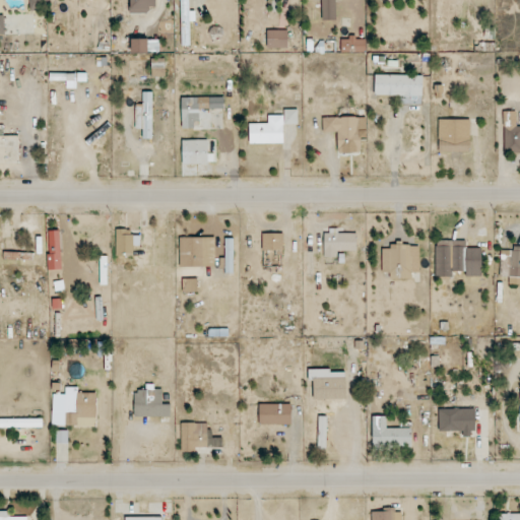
[(29,0),(29,10),(42,10),(42,0),(29,0)]
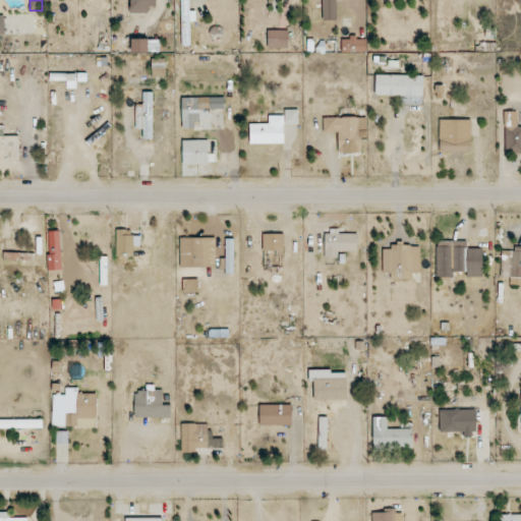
[(156,0),(129,0),(130,11),(156,12),(156,0)]
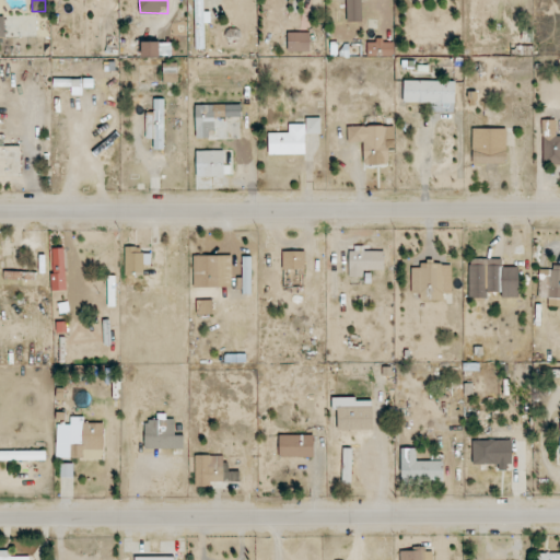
[(205,49),(205,22),(211,22),(211,13),(203,13),(203,0),(195,0),(196,49),(205,49)]
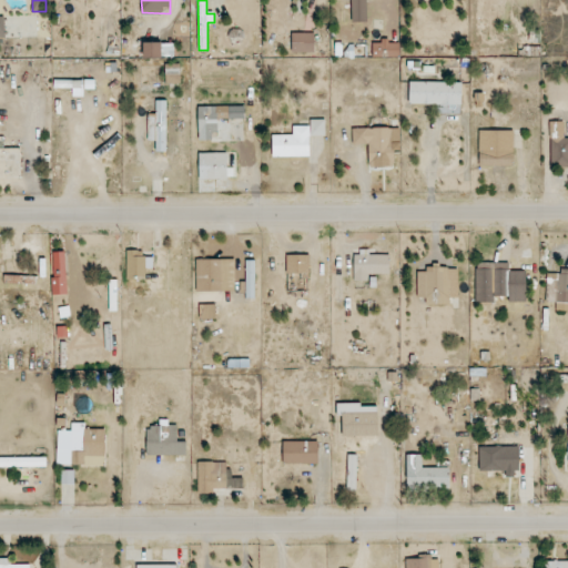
[(351,0),(352,22),(367,22),(366,0),(351,0)]
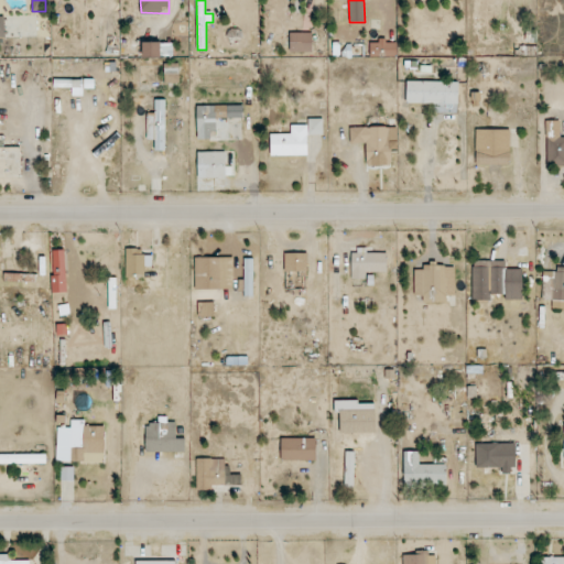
[(312,33),(290,33),(290,53),(312,52),(312,33)]
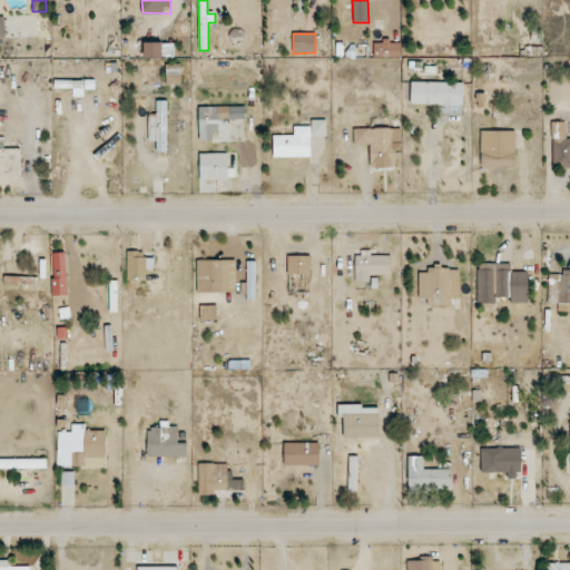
[(374,57),(401,57),(401,42),(374,41),(374,57)]
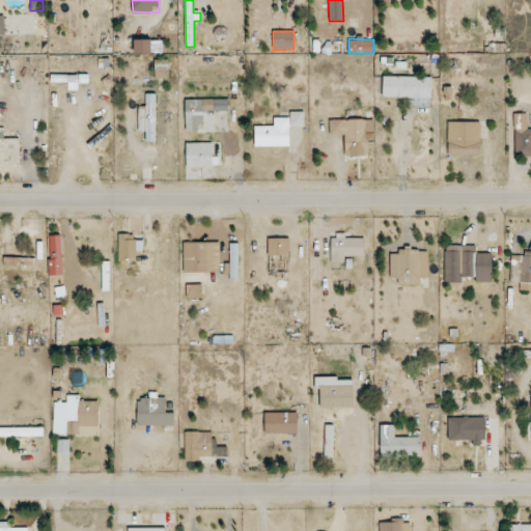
[(134,54),(150,55),(151,40),(135,39),(134,54)]
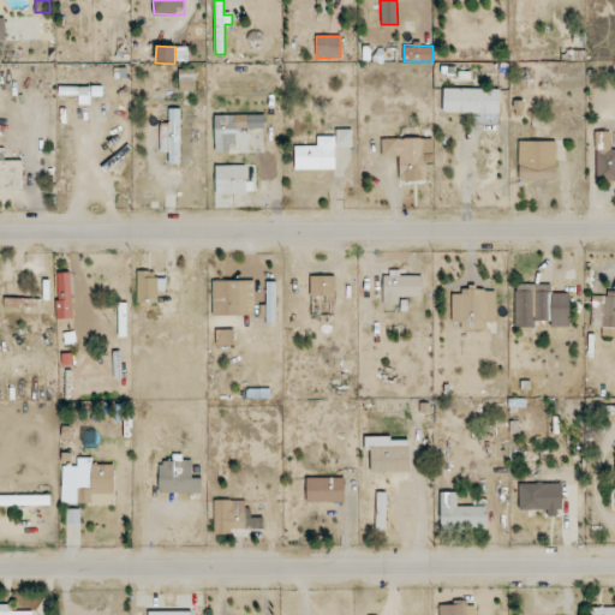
[(196,91),(195,71),(179,71),(179,91),(196,91)]
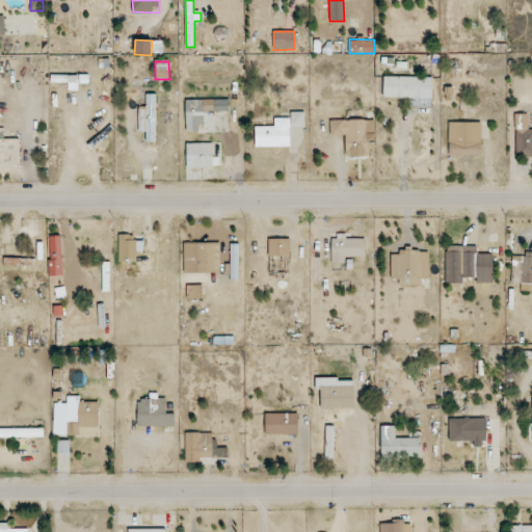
[(68,83),(68,90),(79,91),(79,83),(89,83),(89,76),(51,74),(51,82),(68,83)]
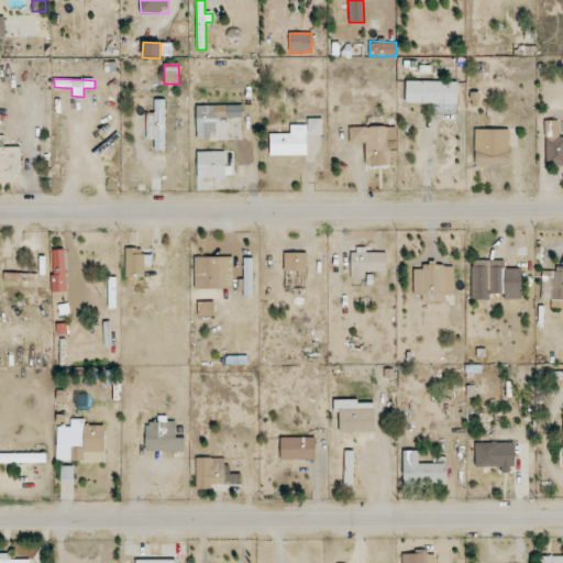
[(435,103),(435,112),(455,113),(455,105),(457,105),(457,81),(406,80),(406,103),(435,103)]
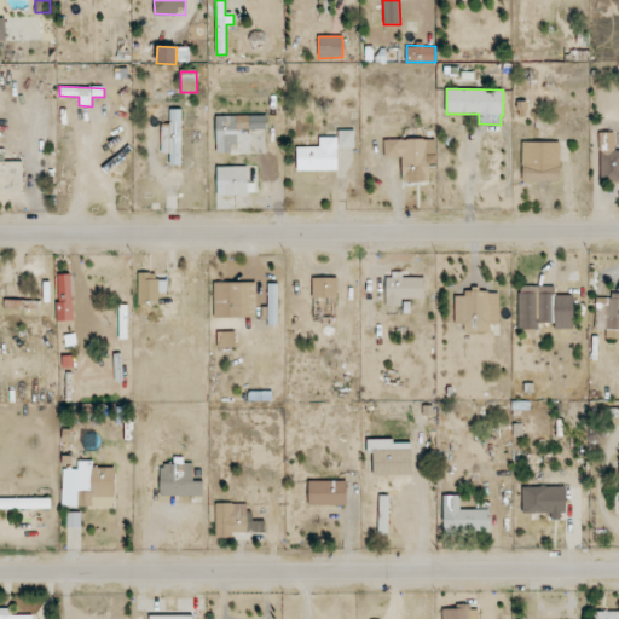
[(181,110),(171,110),(171,125),(161,125),(161,154),(171,154),(169,166),(181,166),(181,110)]
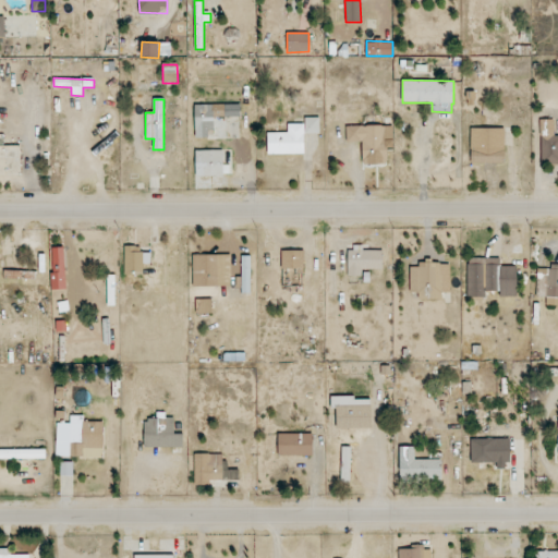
[(194,105),(195,137),(208,137),(208,131),(215,130),(215,117),(241,117),(240,104),(194,105)]
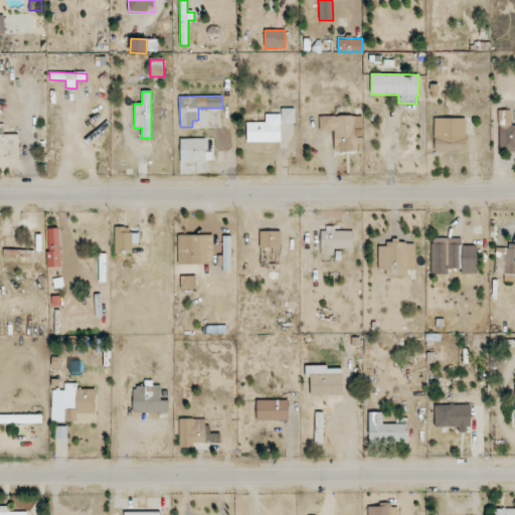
[(281,142),(281,124),(295,123),(295,109),(281,109),(281,115),(266,115),(266,122),(246,123),(247,143),(281,142)]
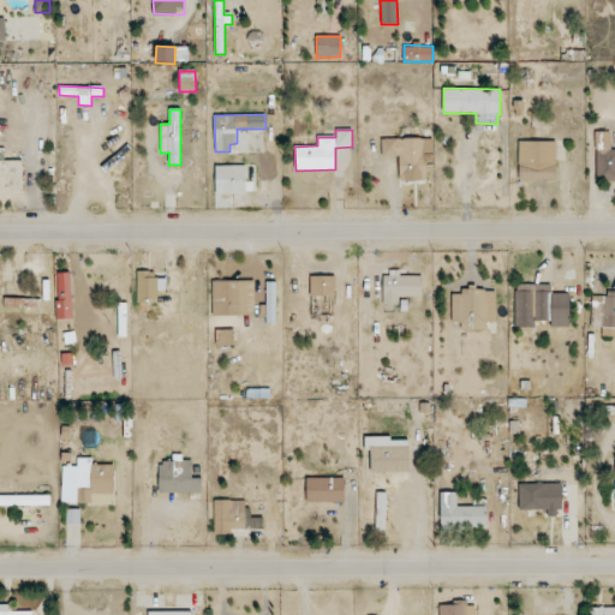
[(597,131),(596,181),(614,181),(614,149),(610,150),(611,132),(597,131)]
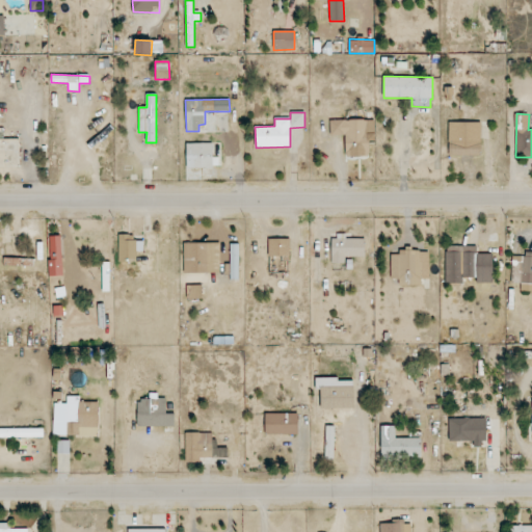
[(375,132),(374,132),(374,120),(329,121),(330,136),(345,136),(345,156),(375,155),(375,132)]
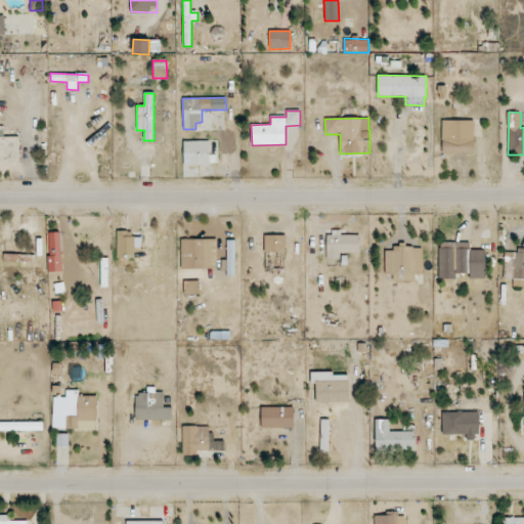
[(474,154),(474,121),(442,120),(441,153),(474,154)]
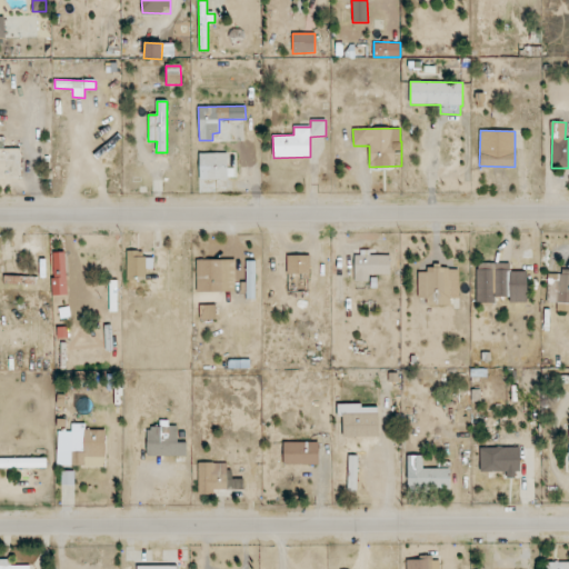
[(0,177),(21,177),(20,148),(0,148),(0,177)]
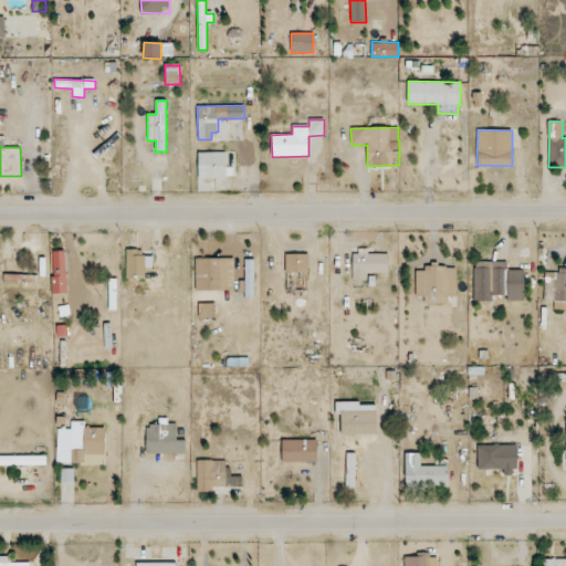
[(197,153),(198,179),(227,178),(226,153),(197,153)]
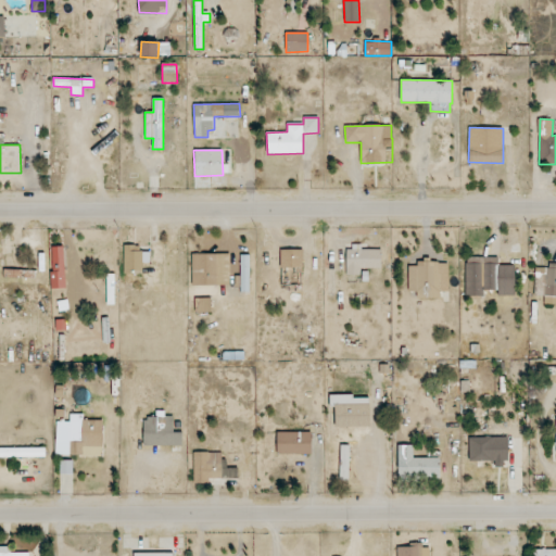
[(124,274),(142,274),(142,263),(150,263),(150,252),(139,252),(140,245),(124,244),(124,274)]
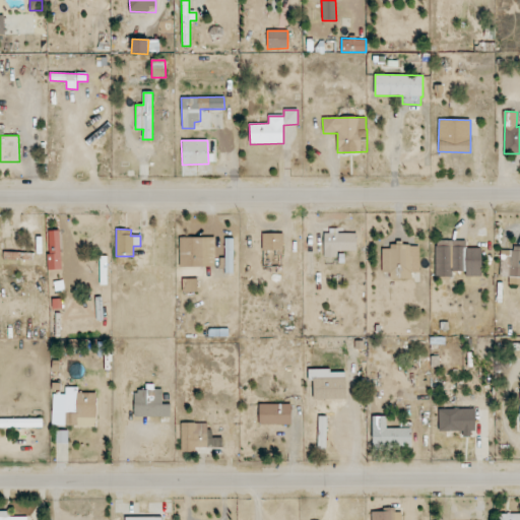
[(324,231),(324,257),(337,257),(337,252),(356,251),(356,233),(337,234),(337,231),(324,231)]
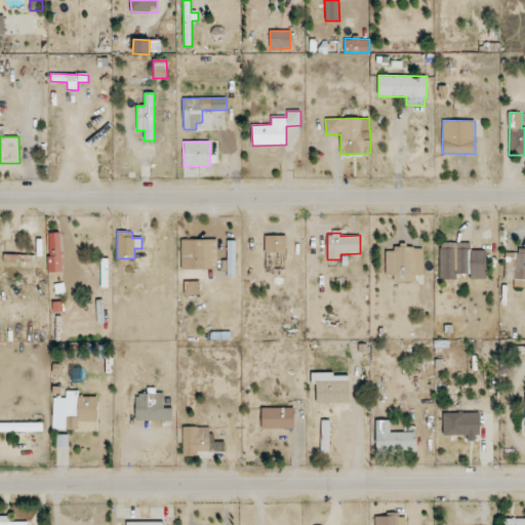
[(50,272),(61,272),(59,234),(49,234),(50,272)]
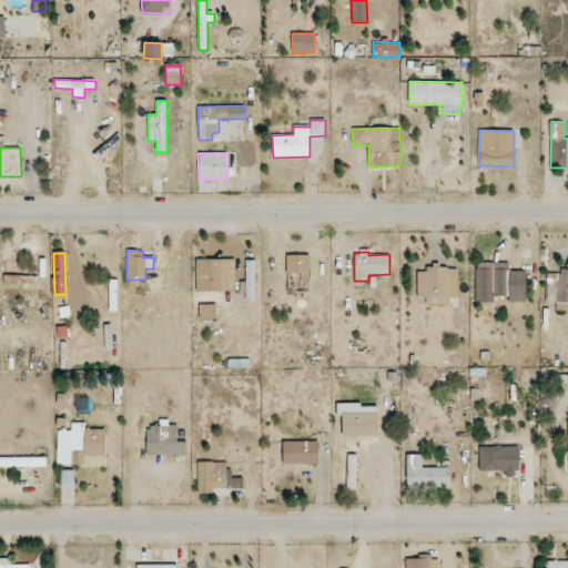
[(307,255),(286,256),(287,274),(308,273),(307,255)]
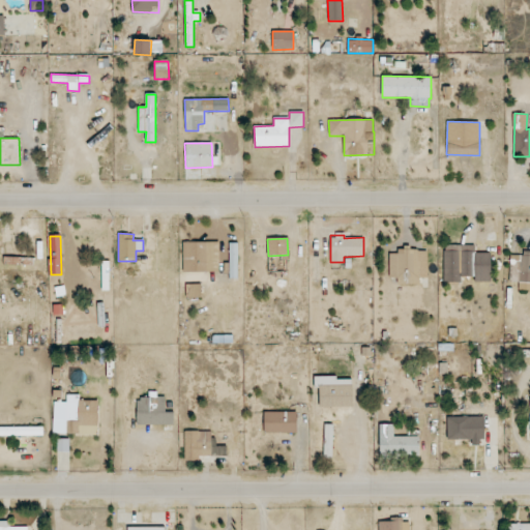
[(182,242),(183,273),(218,272),(218,242),(182,242)]
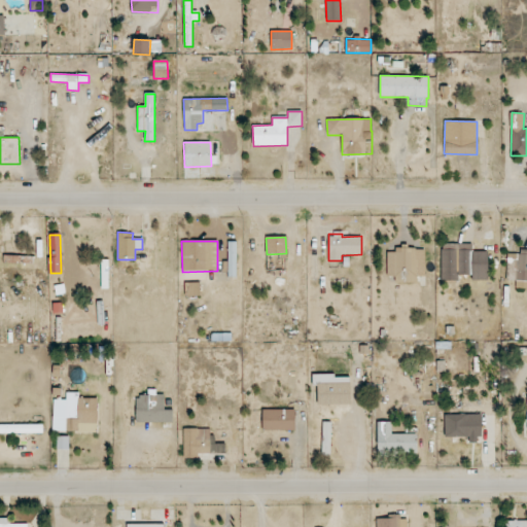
[(237,277),(237,242),(229,242),(229,277),(237,277)]
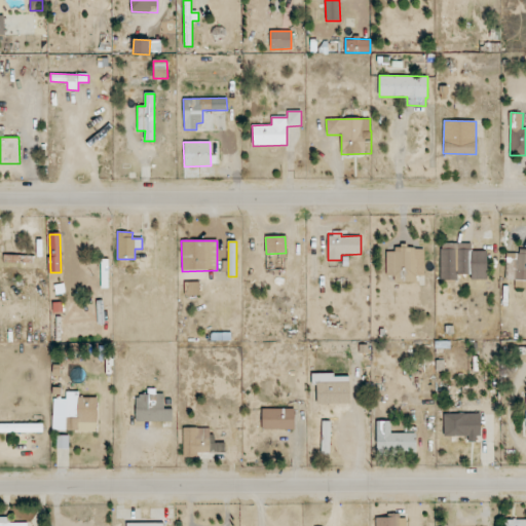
[(440,279),(457,279),(457,274),(471,274),(471,279),(487,279),(487,252),(471,251),(472,243),(441,243),(440,279)]
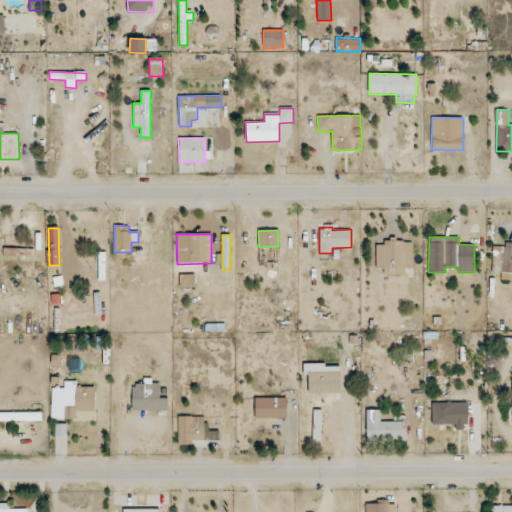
[(376,242),(376,268),(383,268),(383,274),(406,274),(406,269),(413,268),(412,242),(376,242)]
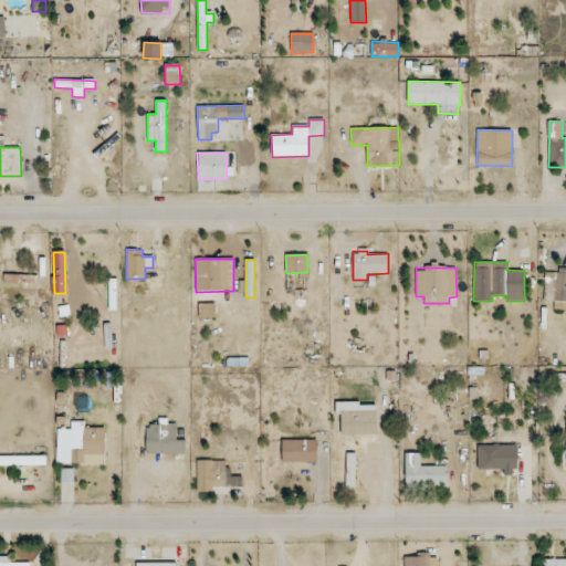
[(215,303),(199,304),(199,318),(215,318),(215,303)]
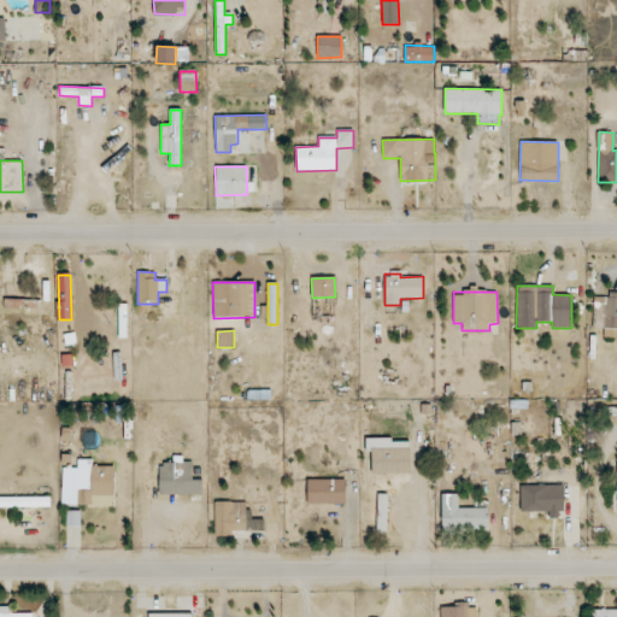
[(410,439),(365,440),(366,451),(371,451),(372,475),(411,474),(410,439)]
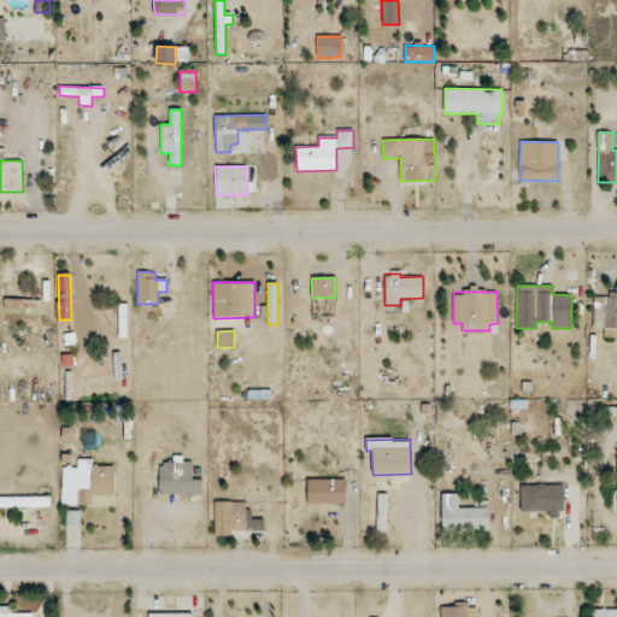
[(92,466),(92,459),(77,459),(77,468),(62,468),(62,505),(113,506),(115,466),(92,466)]
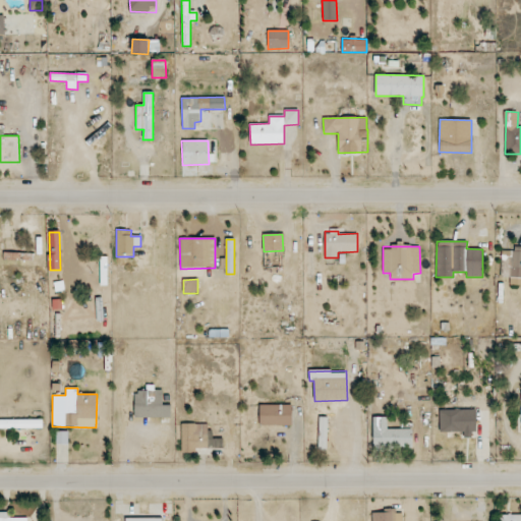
[(171,417),(171,405),(163,405),(163,391),(134,391),(134,417),(171,417)]
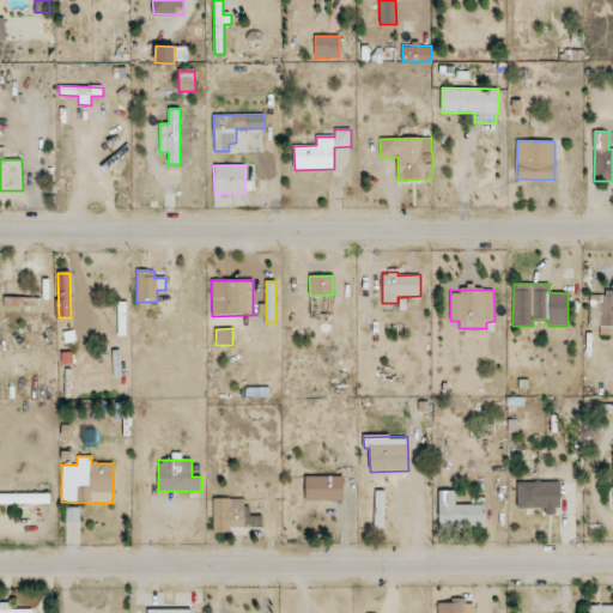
[(305,477),(305,502),(344,501),(343,477),(305,477)]
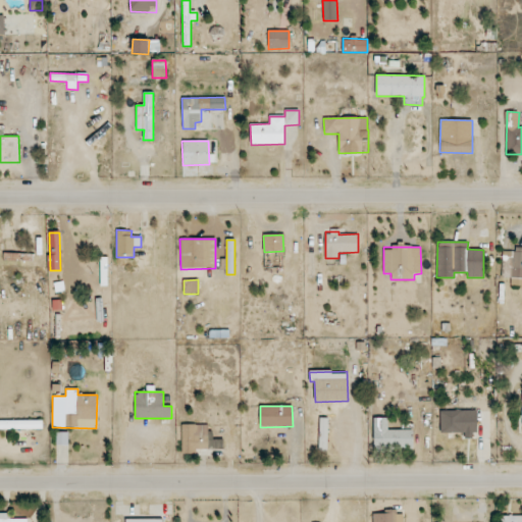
[(440,433),(462,432),(462,439),(476,438),(476,410),(440,411),(440,433)]
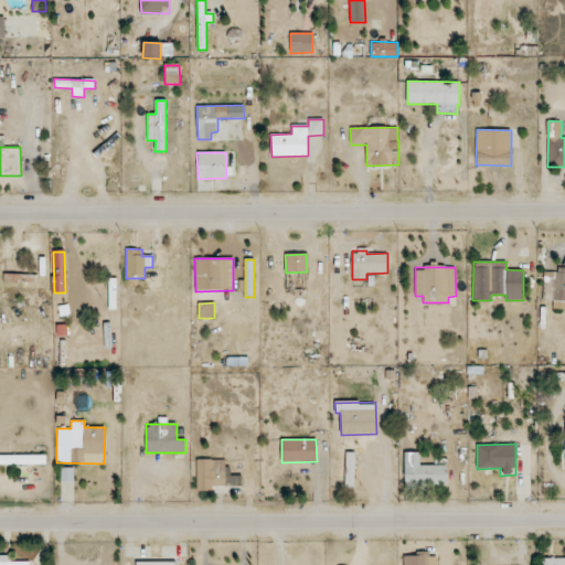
[(345,488),(354,488),(355,452),(347,452),(345,488)]
